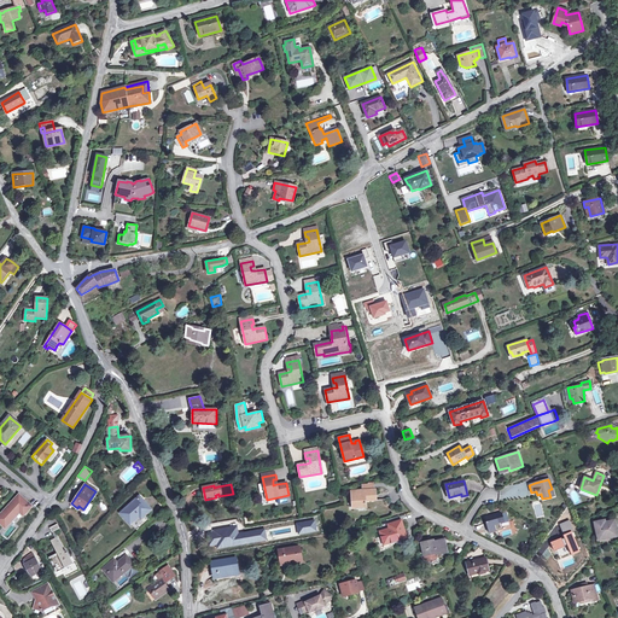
[(365,506),(365,501),(375,501),(374,490),(361,491),(351,491),(353,506),(365,506)]
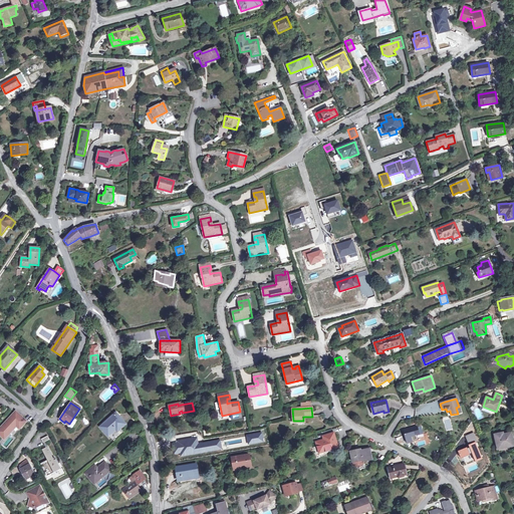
[(26,422),(22,419),(18,415),(15,412),(0,428),(0,435),(2,434),(5,437),(16,426),(19,429),(26,422)]
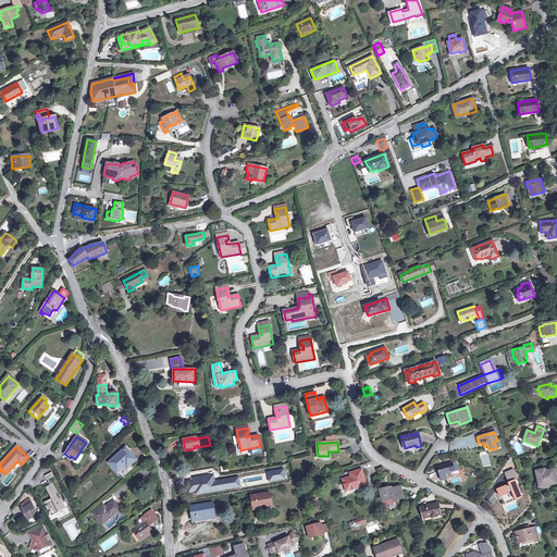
[(128,462),(131,465),(136,459),(125,447),(108,463),(116,473),(125,466),(128,462)]
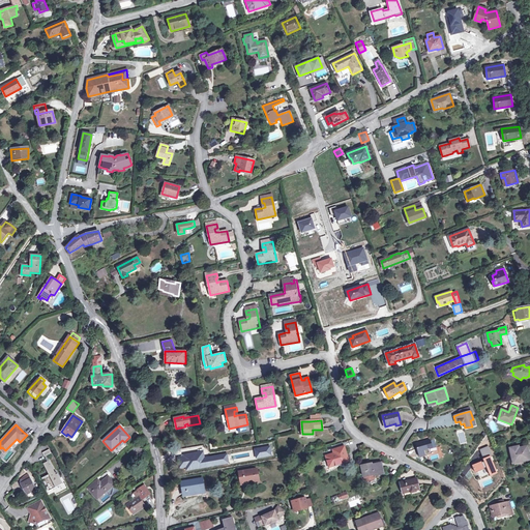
[(419,457),(424,455),(423,450),(432,447),(430,440),(416,443),(419,457)]
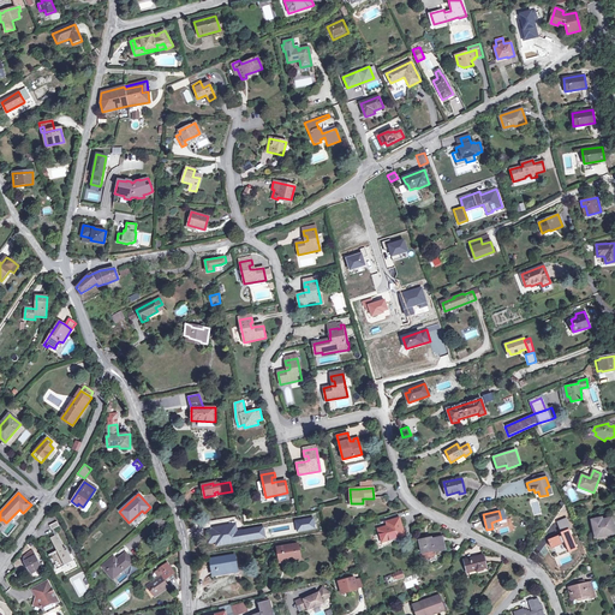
[(601,532),(602,536),(614,533),(610,518),(602,519),(601,518),(591,520),(595,533),(601,532)]
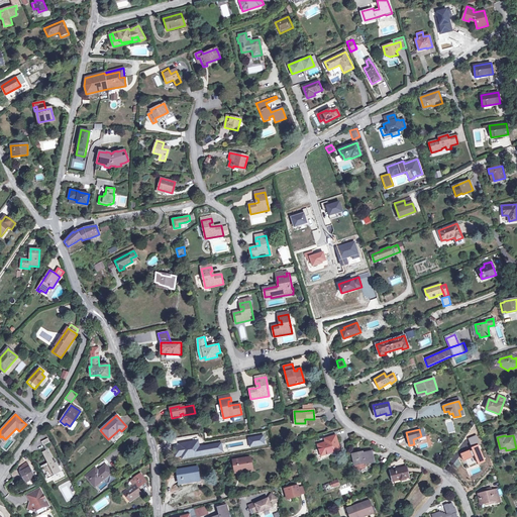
[(267,440),(264,441),(264,436),(255,437),(257,444),(265,443),(267,443),(267,440)]
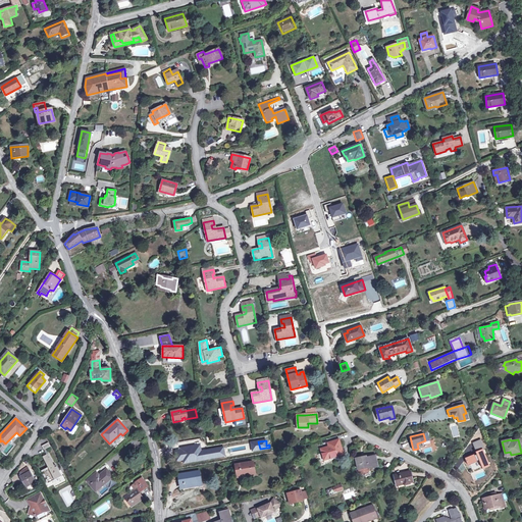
[(320,449),(323,459),(327,458),(328,460),(337,457),(337,455),(343,454),(338,440),(329,442),(330,446),(328,447),(320,449)]
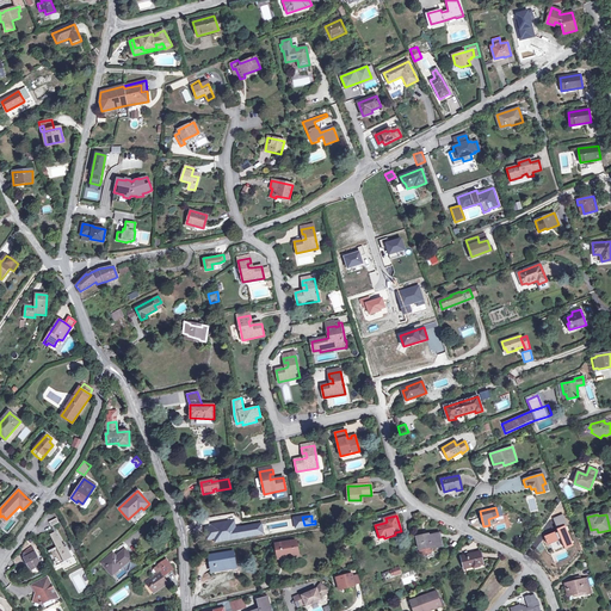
[(214,526),(207,528),(208,538),(216,537),(216,541),(259,534),(257,525),(235,528),(235,523),(232,523),(232,522),(214,524),(214,526)]
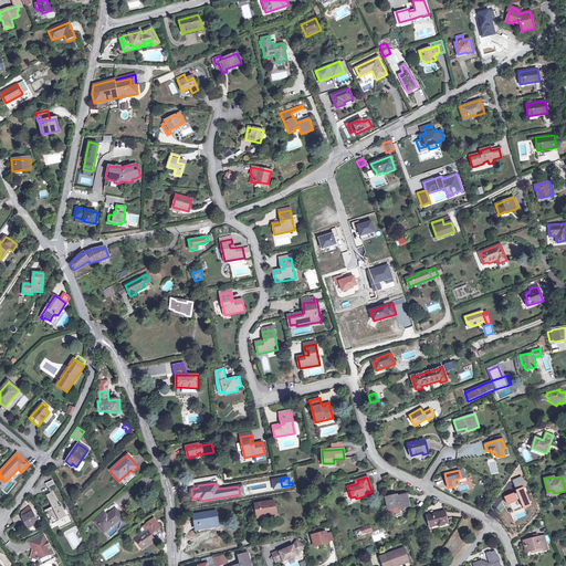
[(507,504),(520,499),(523,509),(531,505),(523,488),(516,491),(516,492),(514,494),(514,493),(504,498),(507,504)]
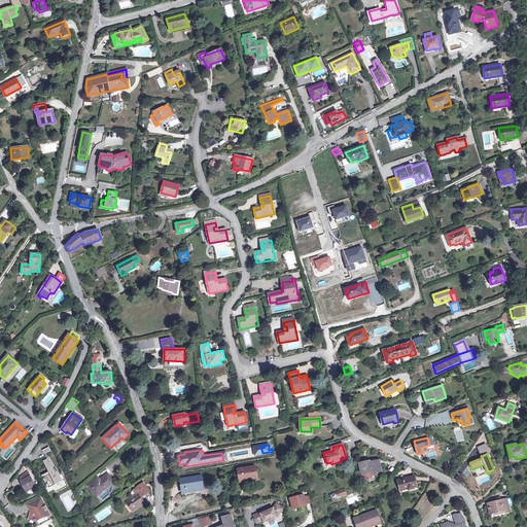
[(48,472),(41,476),(47,489),(55,485),(54,483),(60,481),(58,477),(60,476),(57,471),(56,472),(48,458),(43,461),(48,472)]
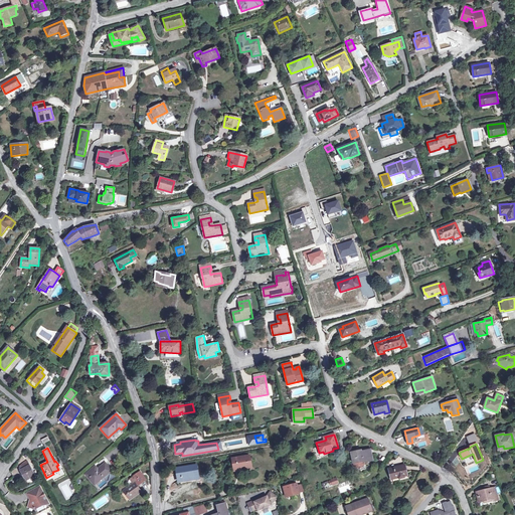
[(361,452),(351,454),(353,463),(354,466),(356,469),(362,467),(364,464),(363,462),(372,460),(370,451),(361,453),(361,452)]
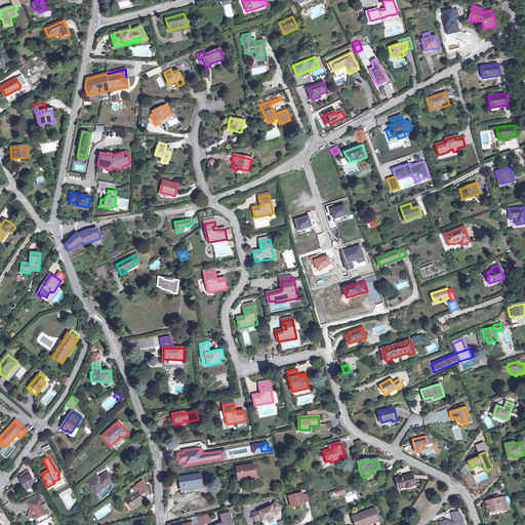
[(249,477),(249,479),(256,477),(254,465),(237,468),(239,478),(249,477)]
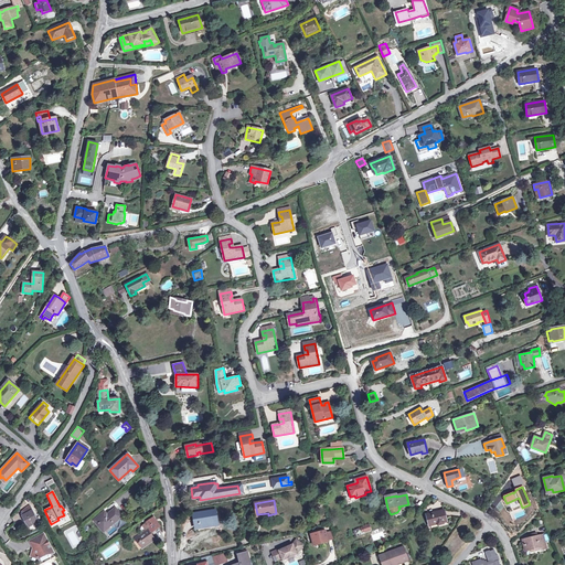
[(107,515),(104,511),(93,521),(103,533),(123,516),(115,508),(107,515)]
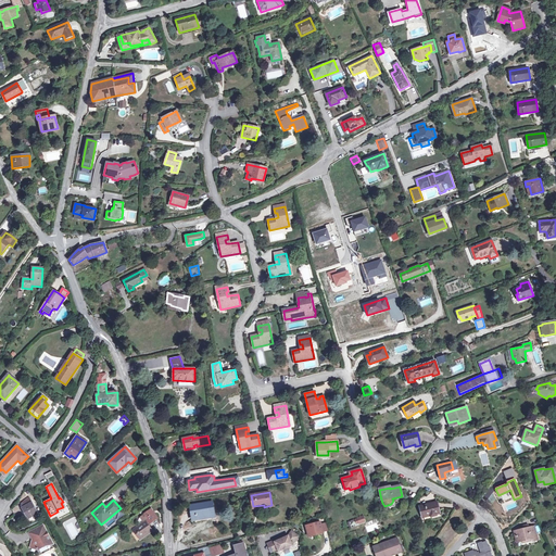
[(191,505),(192,515),(196,515),(197,519),(207,518),(207,516),(214,515),(212,502),(191,505)]
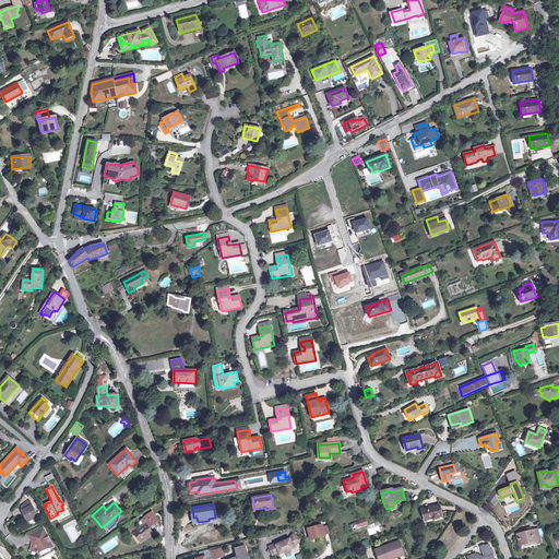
[(421,509),(424,518),(431,515),(432,520),(438,518),(438,515),(442,514),(439,504),(421,509)]
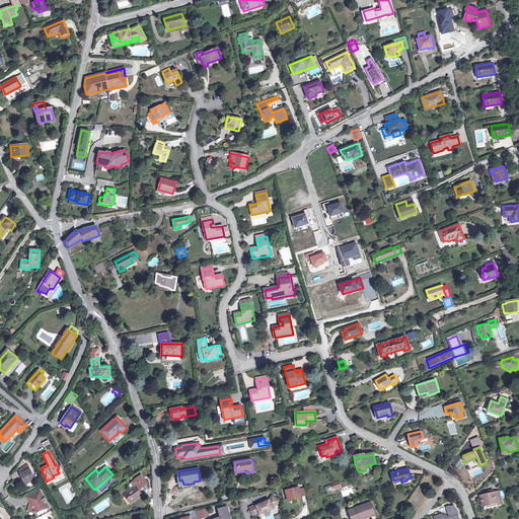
[(21,474),(26,484),(34,479),(29,470),(21,474)]
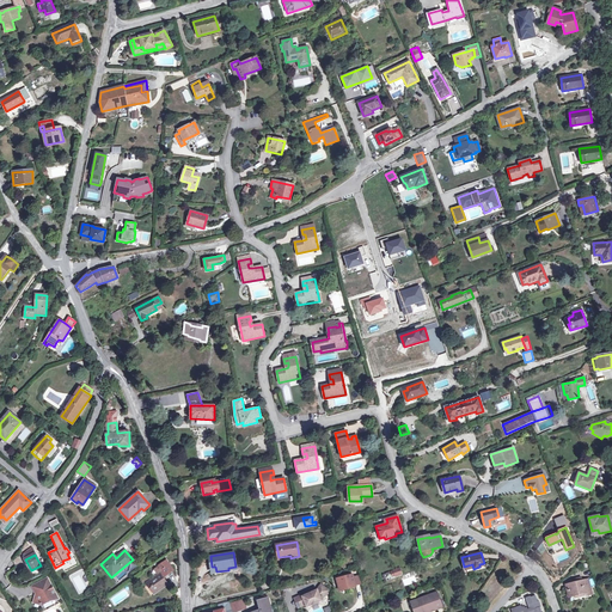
[(161,573),(158,575),(148,582),(155,592),(166,583),(161,576),(172,569),(166,561),(157,567),(161,573)]
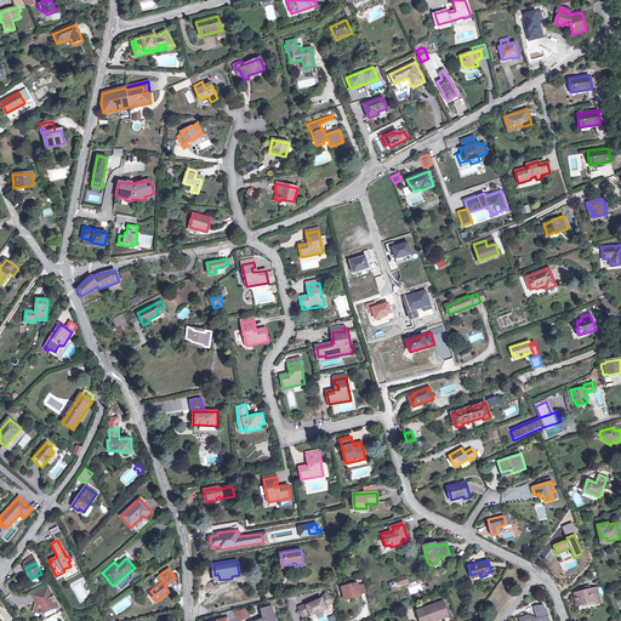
[(359,586),(358,584),(342,587),(345,596),(349,599),(362,596),(362,594),(359,586)]
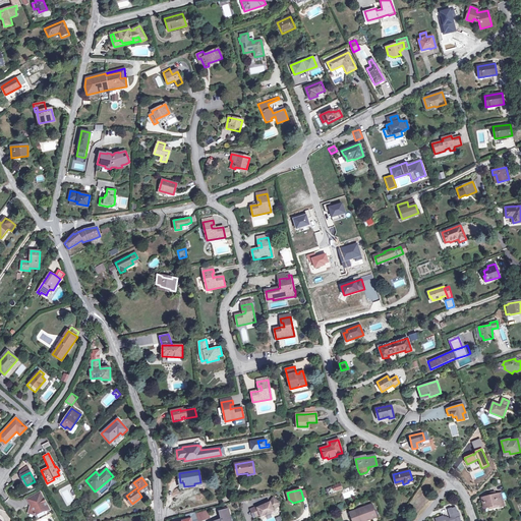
[(40,493),(29,498),(31,505),(29,512),(35,514),(44,510),(50,510),(40,493)]
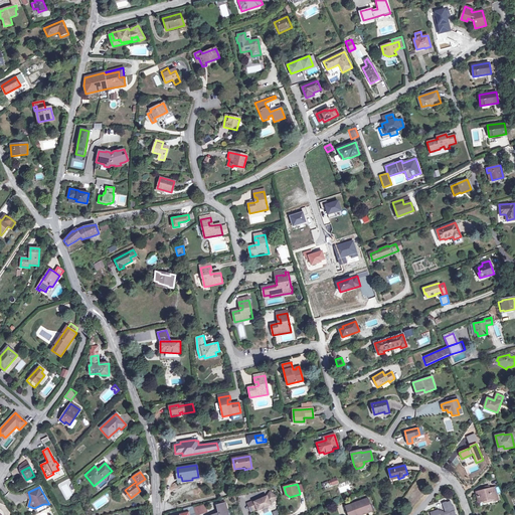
[(491,493),(490,489),(477,492),(479,502),(482,501),(493,498),(493,501),(498,500),(496,492),(491,493)]
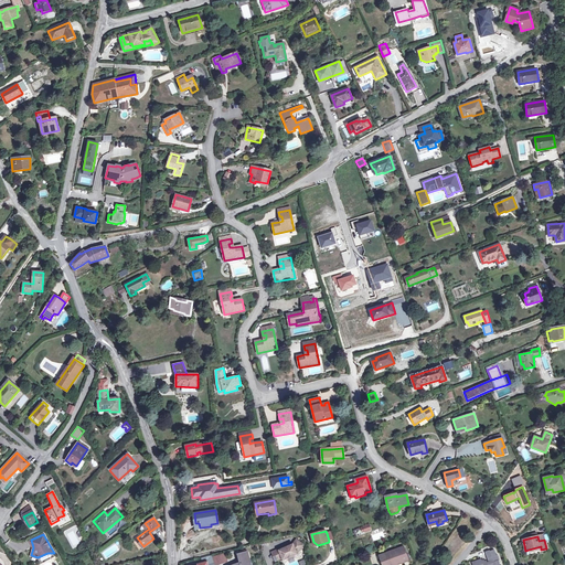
[(285,548),(280,551),(283,558),(284,560),(297,554),(296,552),(300,551),(304,546),(297,541),(294,545),(285,548)]
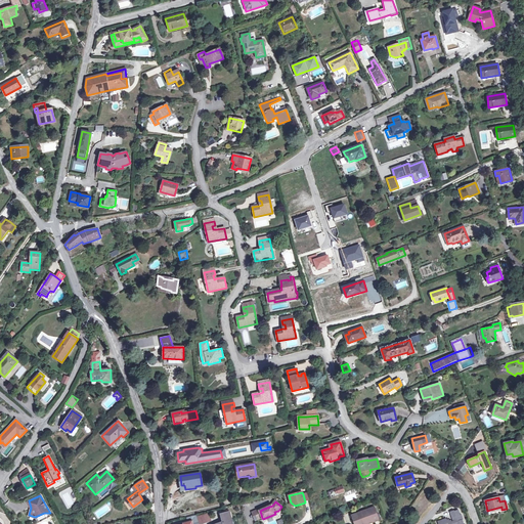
[(260,511),(264,509),(264,508),(253,513),(256,521),(262,518),(260,511)]
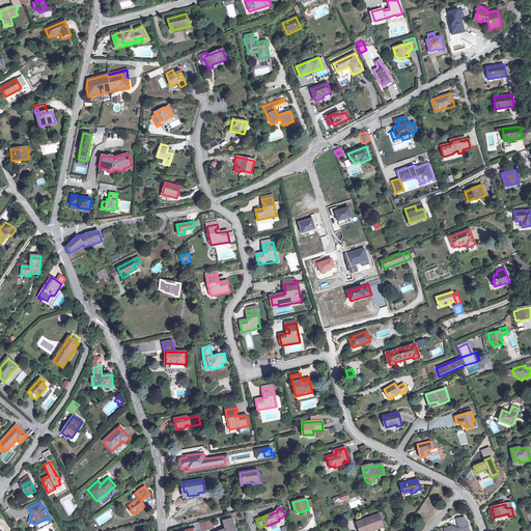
[(360,530),(368,530),(383,526),(380,515),(357,524),(360,530)]
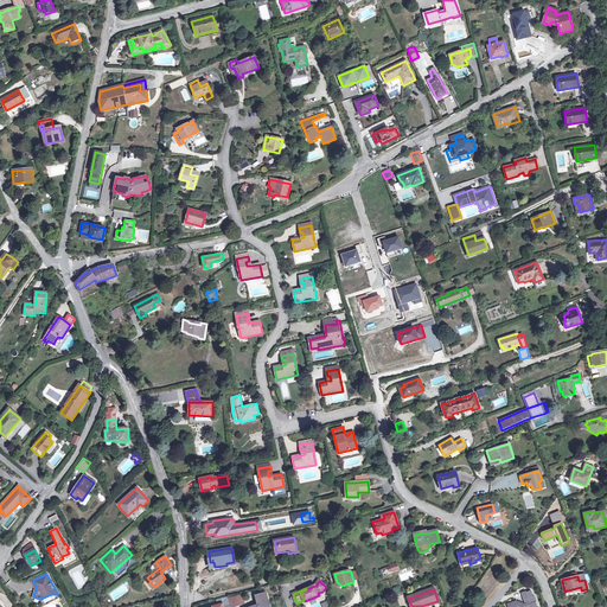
[(506,606),(537,606),(538,606),(537,606),(536,602),(537,602),(535,596),(534,596),(531,590),(526,593),(525,592),(521,593),(524,604),(523,605),(523,602),(521,604),(519,601),(517,602),(517,600),(506,604),(506,606)]
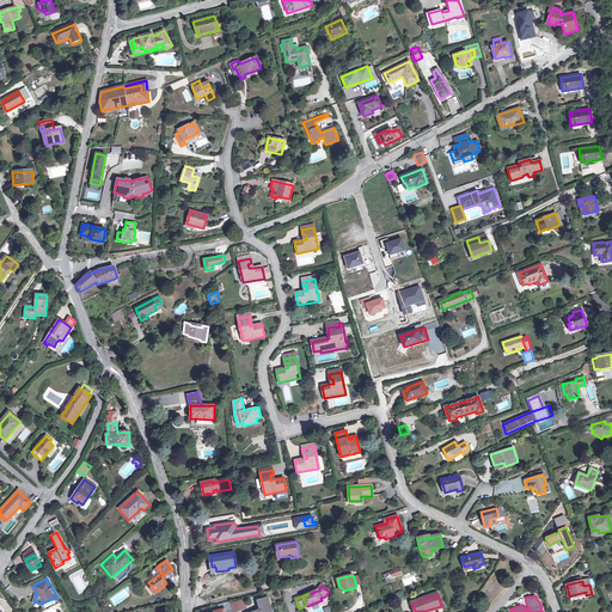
[(270,611),(268,599),(258,601),(261,611),(259,611),(270,611)]
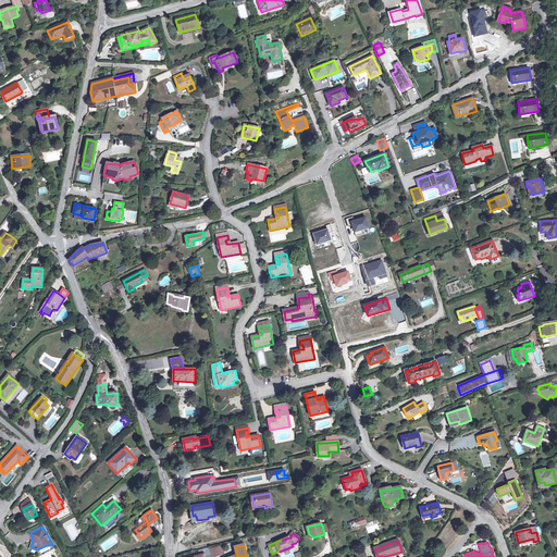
[(199,551),(201,554),(206,553),(206,556),(211,556),(210,551),(209,547),(203,548),(199,551)]
